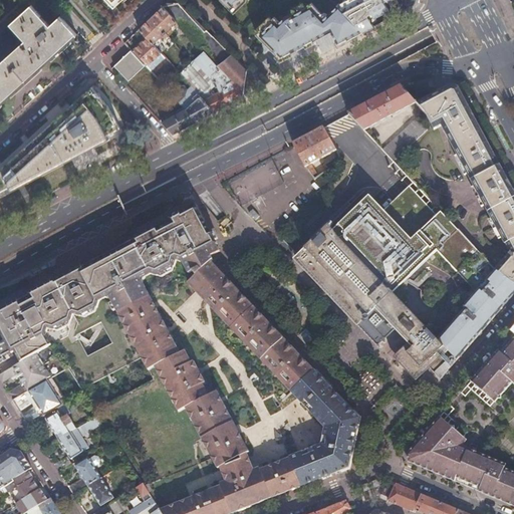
[(238,0),(232,7),(224,0),(220,0),(233,13),(245,1),(244,0),(238,0)]
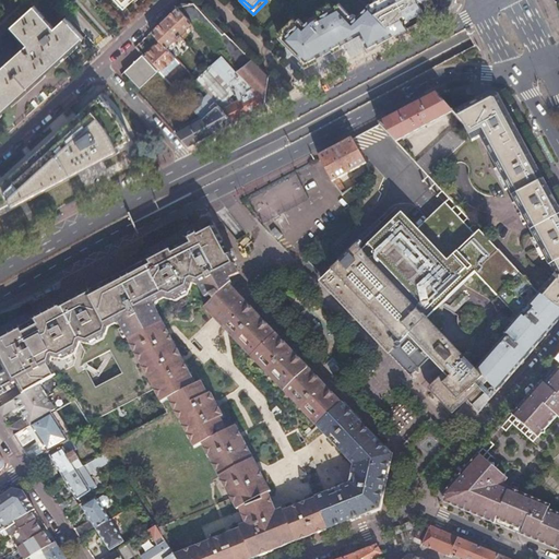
[(418,3),(421,2),(419,0),(375,0),(366,4),(367,6),(393,34),(405,27),(402,20),(421,10),(418,3)]
